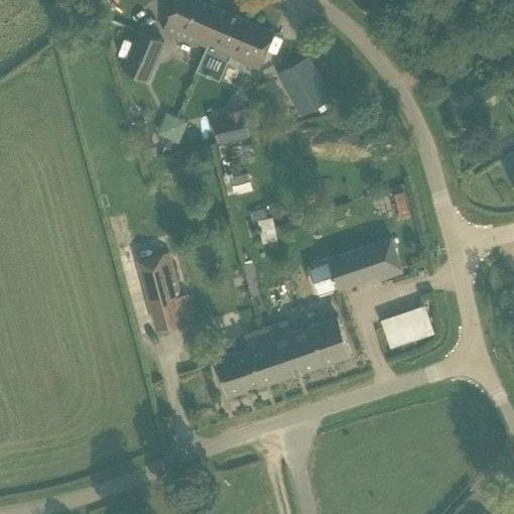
[(204,53),(208,55),(225,14),(190,0),(174,0),(161,33),(195,47),(196,43),(206,47),(204,53)]
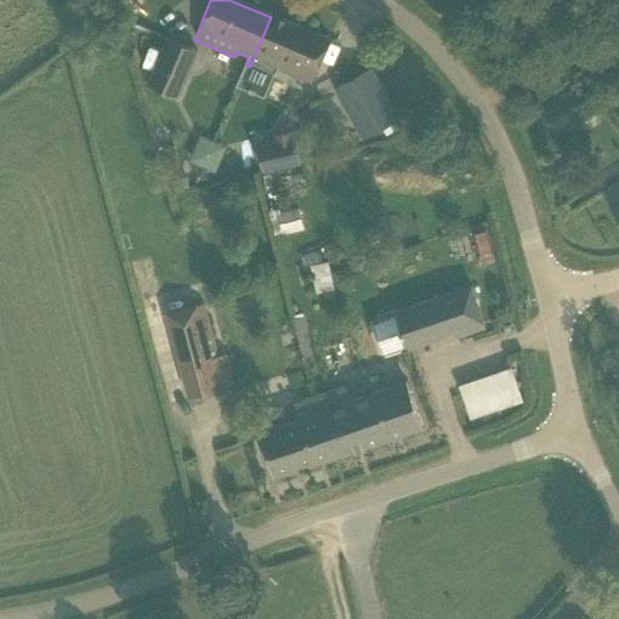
[(81,9),(75,18),(81,23),(87,13),(81,9)]
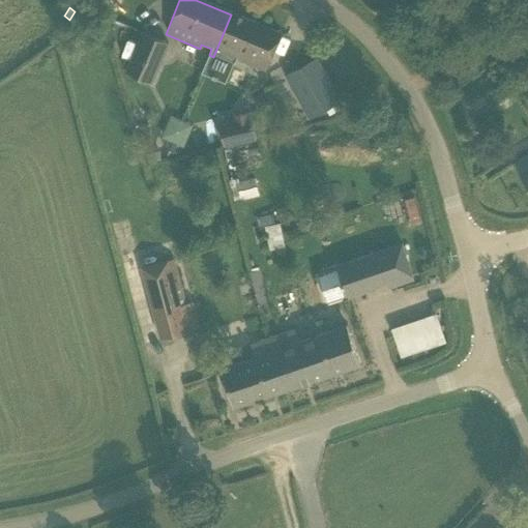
[(235,59),(264,71),(279,35),(231,15),(213,57),(232,65),(235,59)]
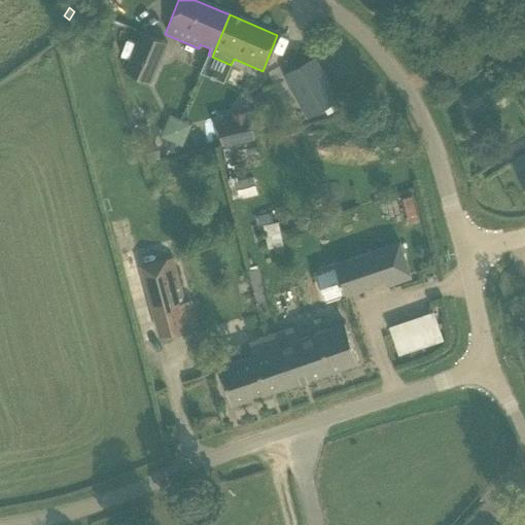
[(124,75),(148,85),(166,45),(141,35),(124,75)]
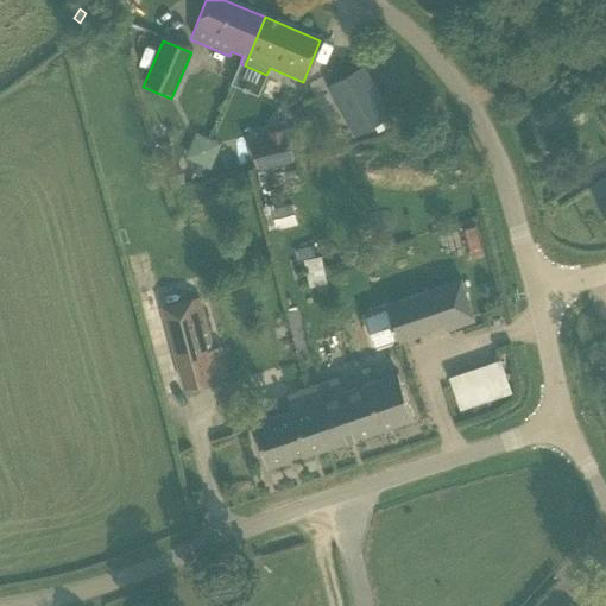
[(326,89),(353,139),(367,131),(372,128),(383,122),(387,119),(360,69),(339,81),(326,89)]
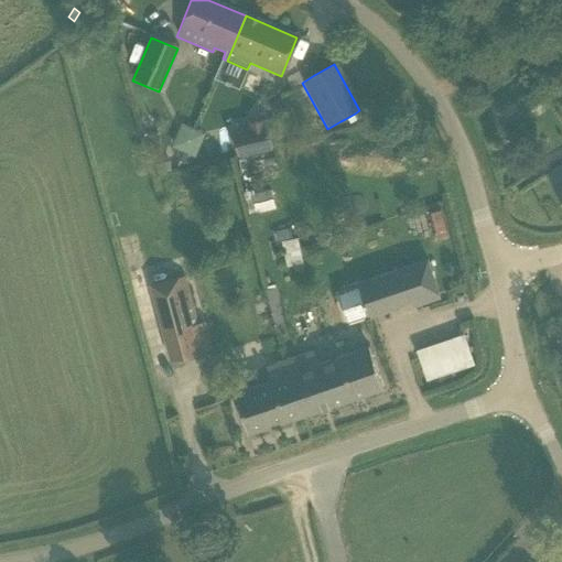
[(355,114),(345,119),(348,126),(358,120),(355,114)]
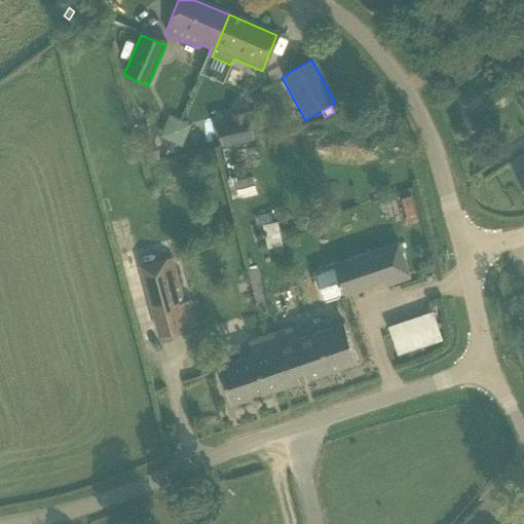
[(217,126),(221,145),(251,140),(247,121),(246,121),(245,115),(230,117),(231,123),(217,126)]
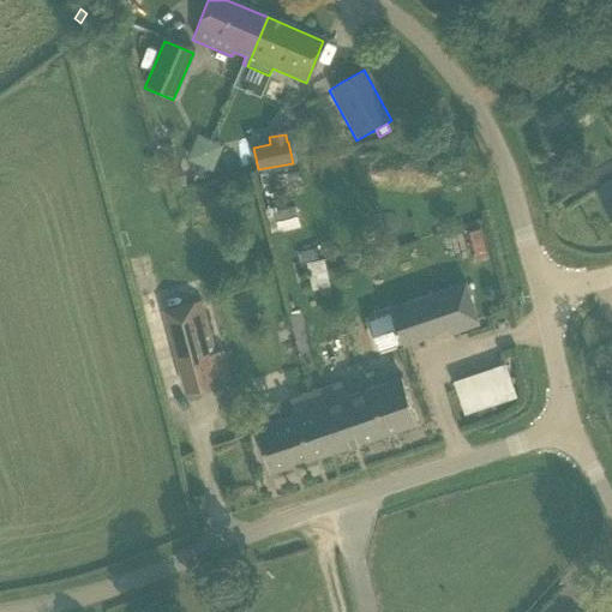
[(198,137),(186,161),(198,167),(209,142),(198,137)]
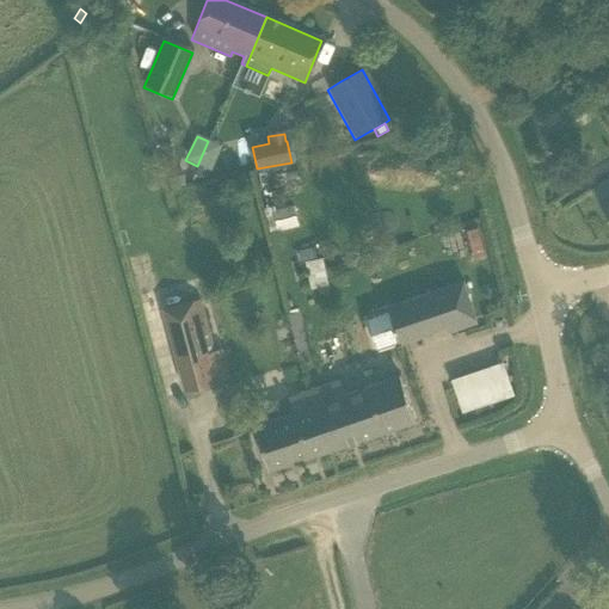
[(194,173),(191,182),(204,178),(208,171),(197,166),(194,173)]
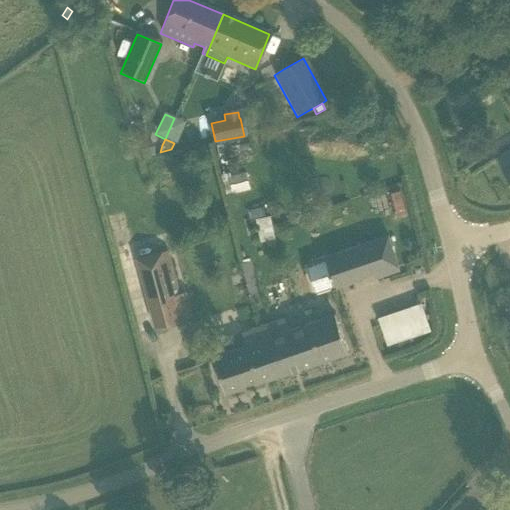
[(151,148),(139,151),(141,159),(153,156),(151,148)]
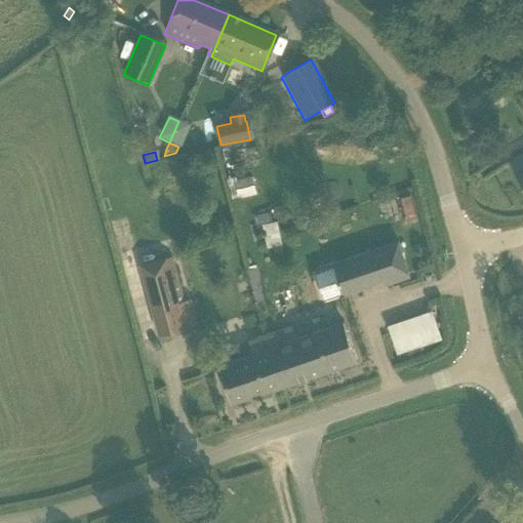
[(507,166),(522,191),(522,163),(519,158),(507,166)]
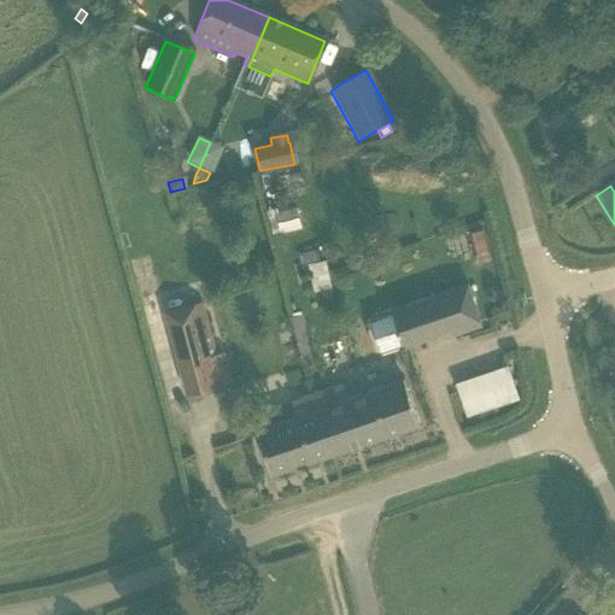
[(277,230),(299,230),(300,212),(279,212),(277,230)]
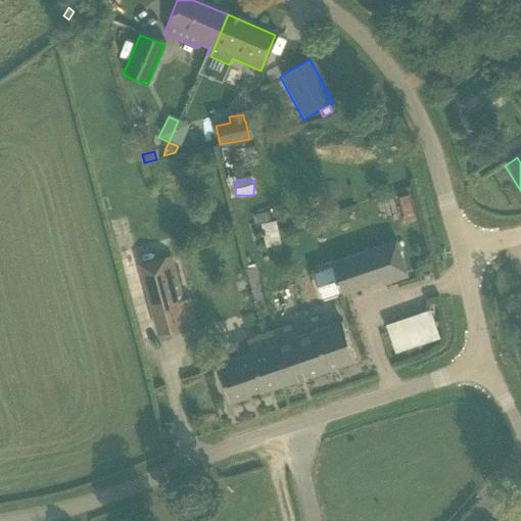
[(390,244),(327,267),(338,298),(365,288),(364,287),(377,282),(379,287),(403,279),(390,244)]
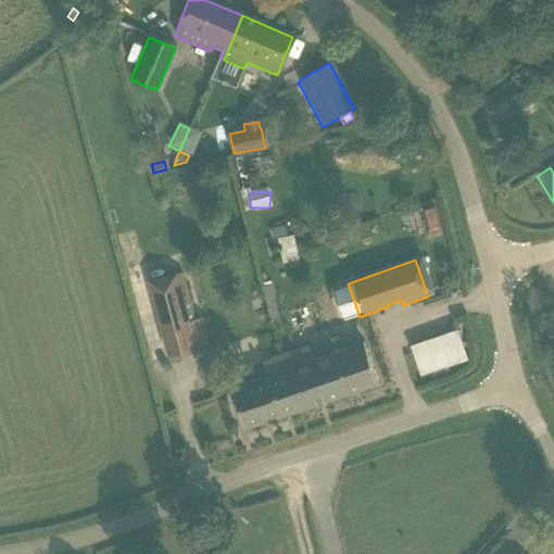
[(187,324),(193,322),(180,274),(147,282),(167,356),(194,349),(187,324)]
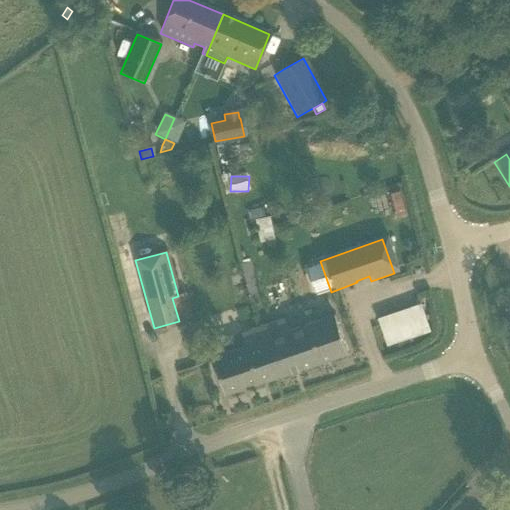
[(387,347),(432,332),(423,303),(377,318),(387,347)]
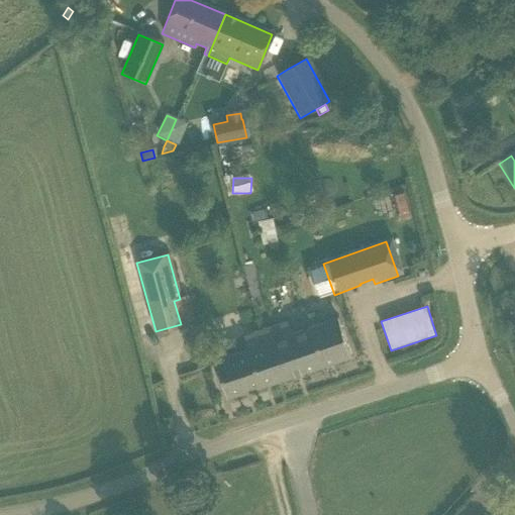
[(273,330),(260,334),(275,383),(289,378),(318,368),(346,357),(344,353),(333,322),(306,331),(288,337),(277,341),(273,330)]
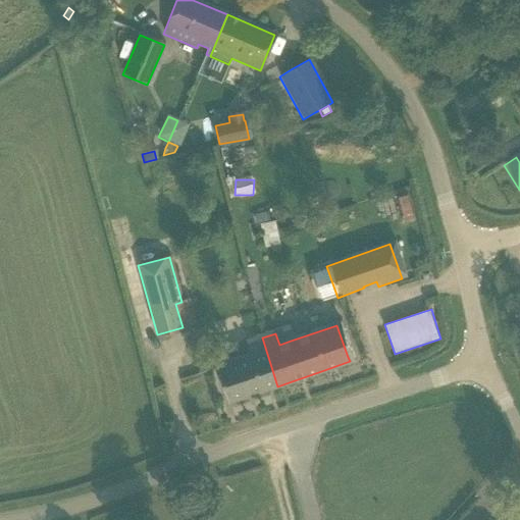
[(216,366),(228,403),(277,386),(262,338),(245,344),(249,354),(216,366)]
